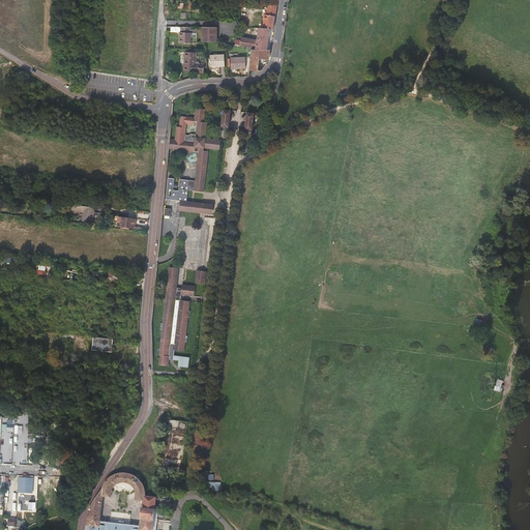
[(277,5),(266,5),(265,15),(263,28),(270,29),(273,30),(274,23),(277,5)]
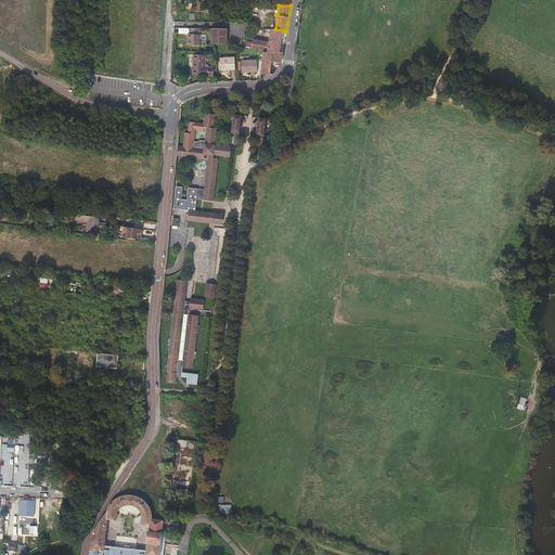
[(199,33),(199,28),(191,28),(189,28),(189,29),(189,34),(188,34),(188,46),(199,46),(201,35),(199,35),(199,33)]
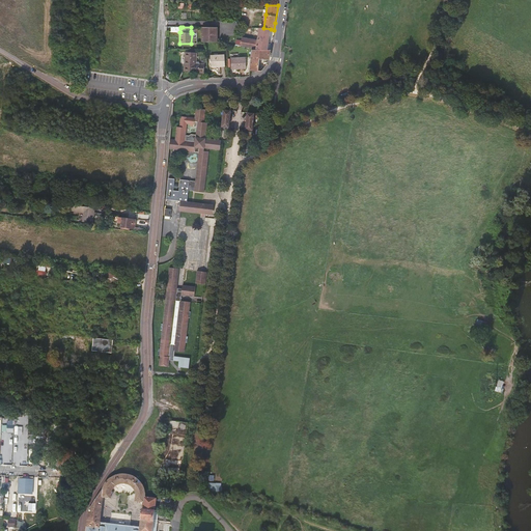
[(202,27),(202,29),(201,42),(206,42),(218,43),(218,27),(202,27)]
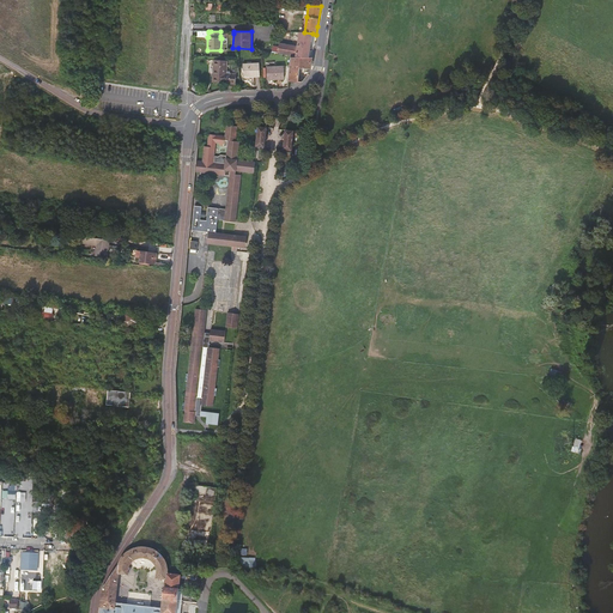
[(304,32),(299,32),(297,47),(279,43),(278,48),(273,48),(272,52),(283,54),(291,55),(291,58),(309,58),(313,34),(304,32)]
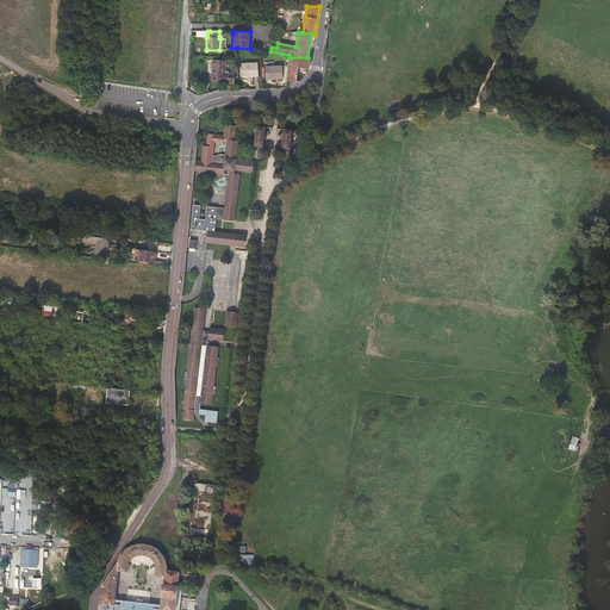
[(311,57),(307,57),(290,57),(287,81),(297,81),(298,68),(309,69),(311,57)]
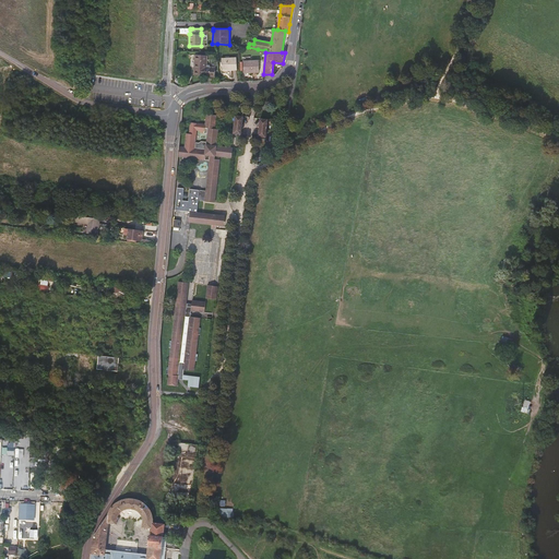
[(207,56),(198,55),(198,59),(194,58),(193,75),(215,76),(215,69),(206,68),(207,56)]
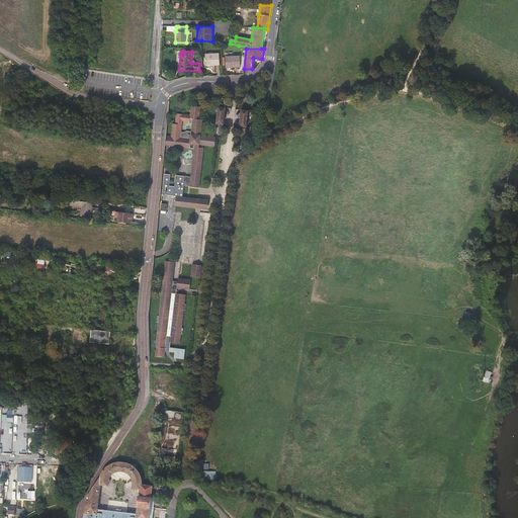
[(220,65),(220,54),(205,54),(205,66),(220,65)]
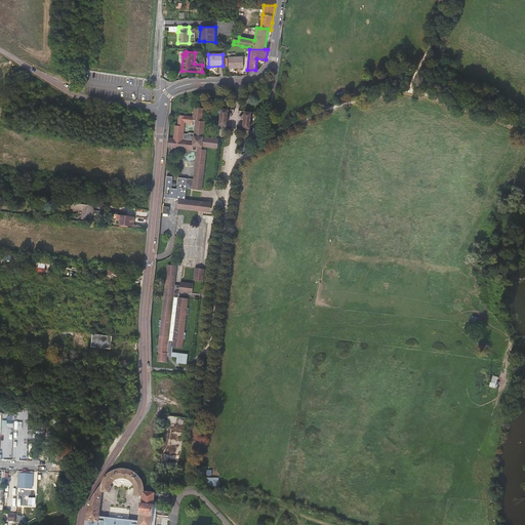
[(243,68),(242,56),(229,56),(229,69),(243,68)]
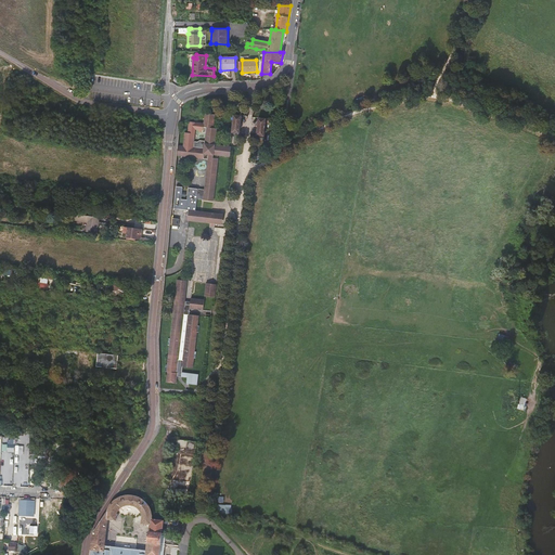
[(203,124),(203,127),(206,127),(205,132),(205,141),(199,140),(198,140),(197,141),(194,141),(195,133),(188,132),(185,132),(183,144),(230,150),(229,156),(230,156),(231,146),(218,144),(215,141),(217,128),(214,128),(215,114),(204,113),(203,124)]
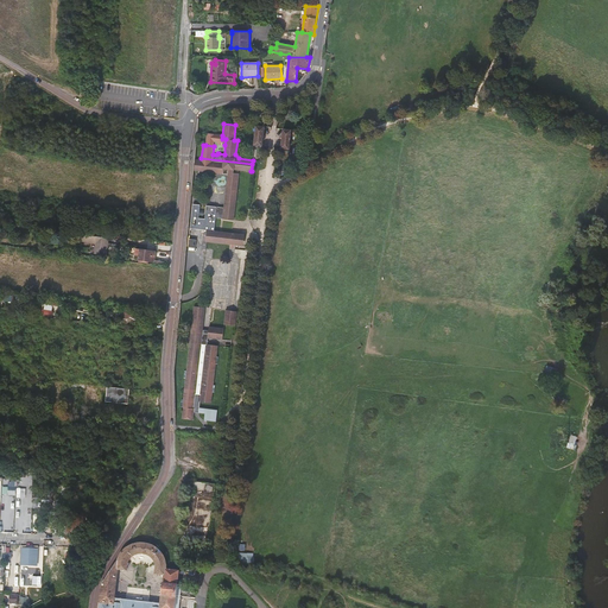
[(289,149),(291,130),(290,130),(283,128),(280,149),(289,149)]
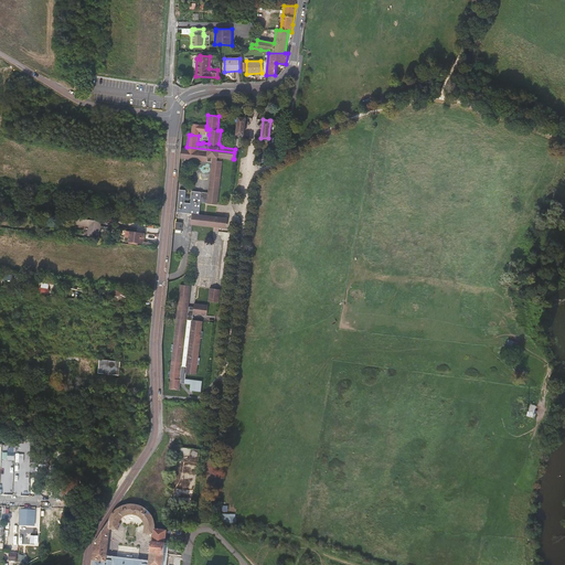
[(244,138),(246,120),(238,120),(236,138),(244,138)]
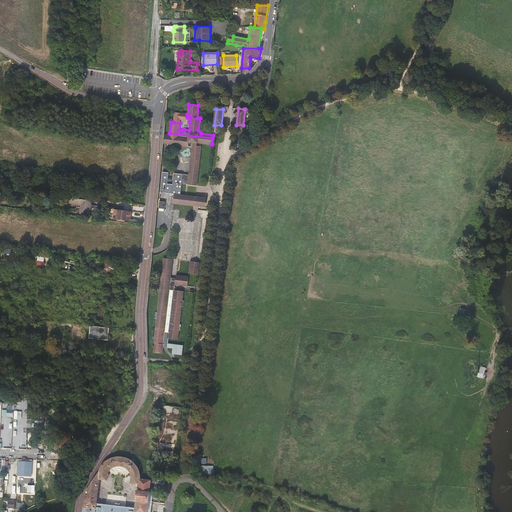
[(174,112),(173,122),(180,123),(180,119),(184,120),(184,122),(189,122),(190,117),(187,117),(187,114),(174,112)]
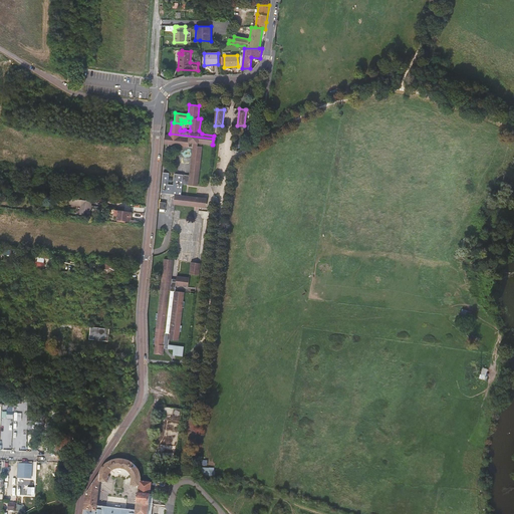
[(191,158),(201,159),(202,147),(198,146),(198,144),(212,145),(213,139),(170,134),(170,136),(165,135),(164,144),(188,147),(189,143),(193,143),(191,158)]
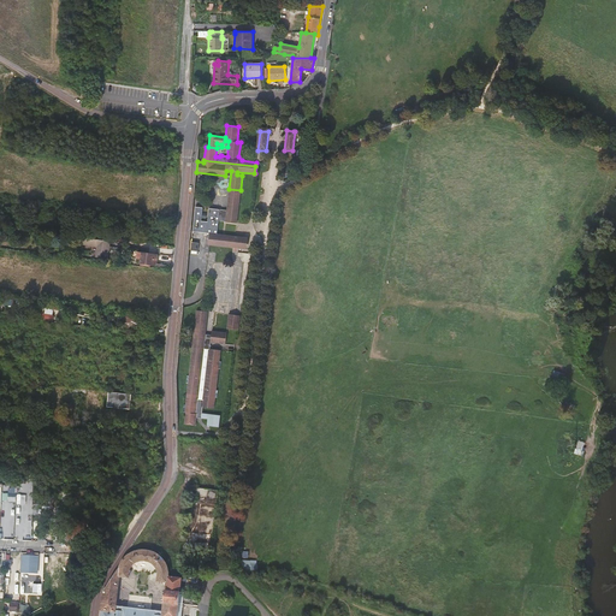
[(227,202),(240,205),(241,190),(229,189),(227,202)]
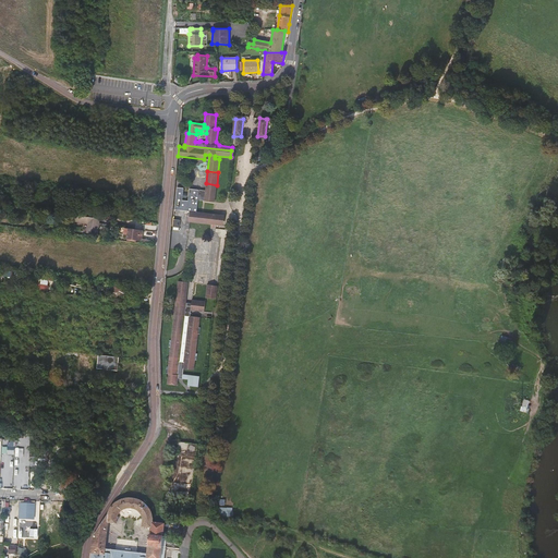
[(217,185),(206,183),(205,190),(189,189),(187,201),(182,199),(183,187),(177,186),(174,209),(190,211),(190,213),(195,214),(196,202),(197,202),(197,199),(215,202),(217,185)]
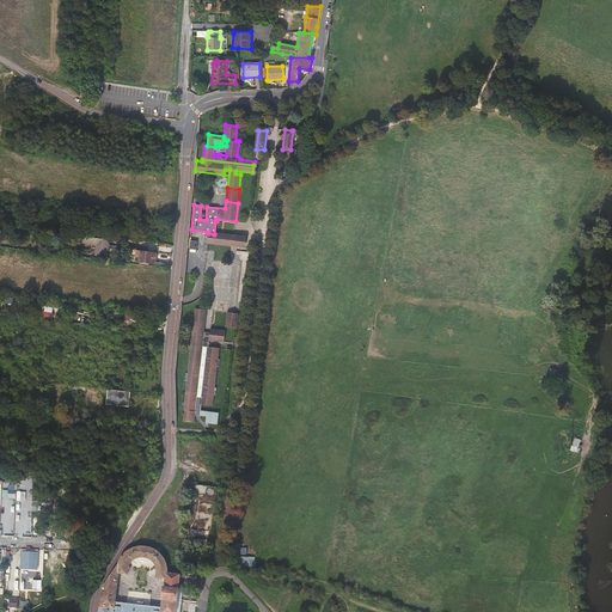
[(239,248),(240,236),(215,232),(216,221),(215,221),(214,234),(208,233),(207,243),(239,248)]
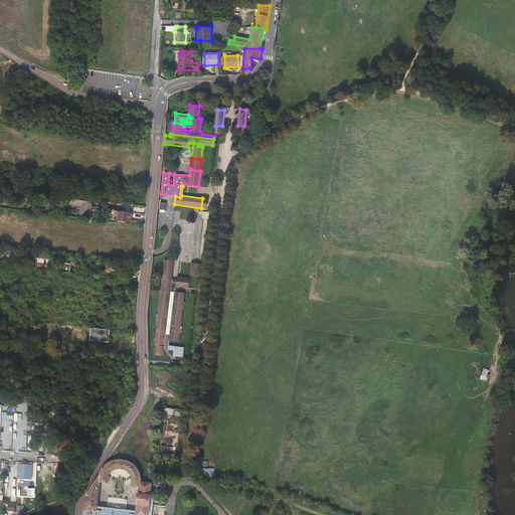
[(90,215),(92,202),(70,199),(69,204),(81,206),(80,214),(90,215)]
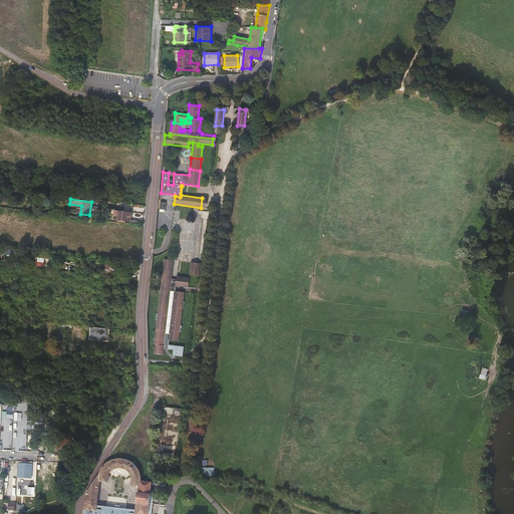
[(132,212),(113,210),(112,213),(114,214),(114,216),(117,216),(117,219),(130,221),(132,212)]
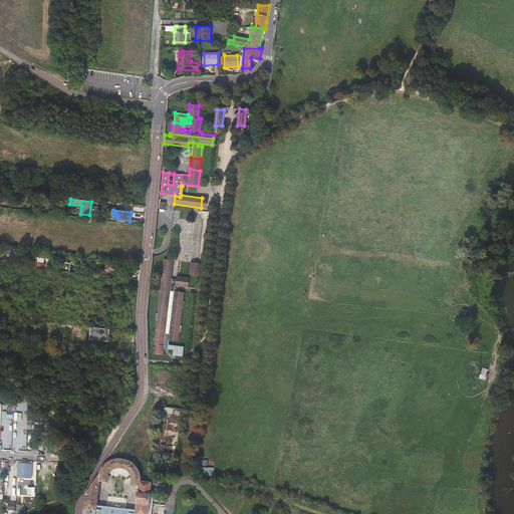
[(163,268),(172,269),(173,260),(164,258),(163,268)]
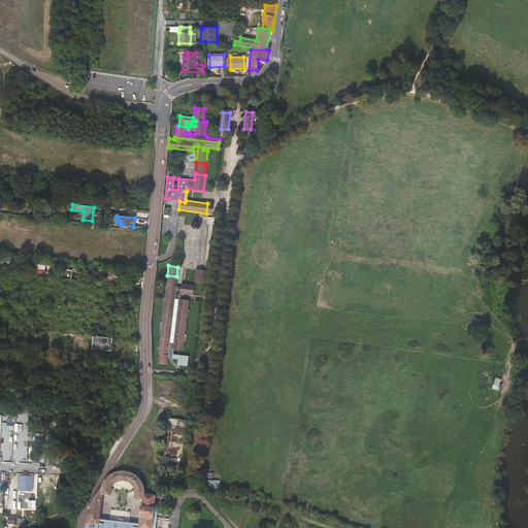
[(118,269),(105,267),(104,274),(118,276),(118,269)]
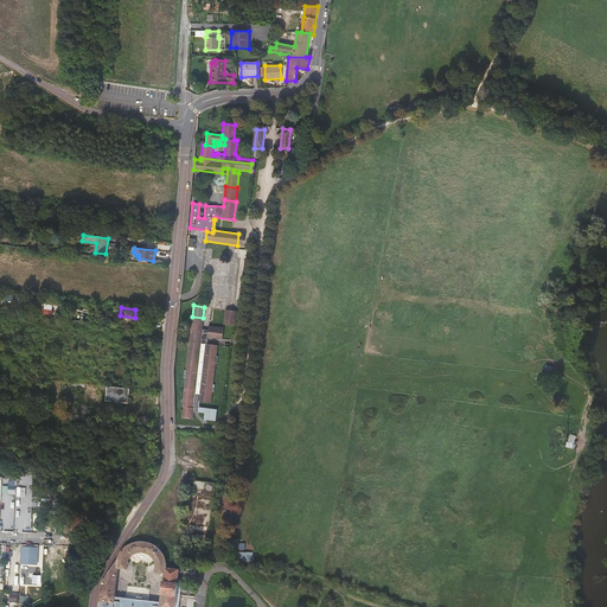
[(236,311),(225,310),(223,324),(234,325),(236,311)]
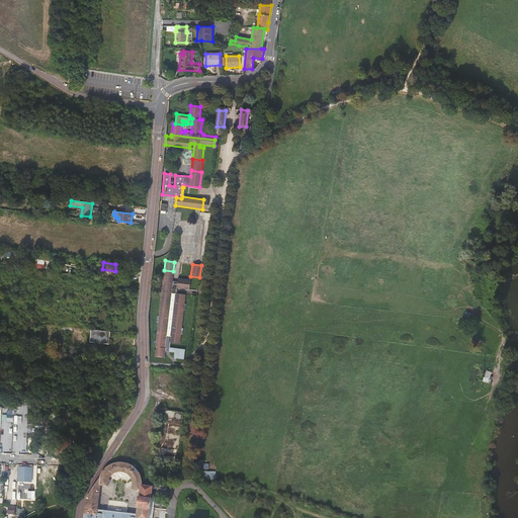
[(164,270),(162,282),(168,283),(166,292),(161,291),(158,316),(157,316),(156,321),(158,321),(156,339),(154,339),(153,345),(155,345),(154,355),(164,356),(164,350),(169,351),(174,351),(173,357),(183,358),(184,348),(170,346),(170,342),(180,343),(181,334),(182,334),(183,328),(181,328),(184,310),(185,310),(186,305),(184,305),(185,294),(176,293),(177,287),(189,289),(190,279),(178,278),(177,281),(177,284),(172,283),(172,280),(173,271),(164,270)]
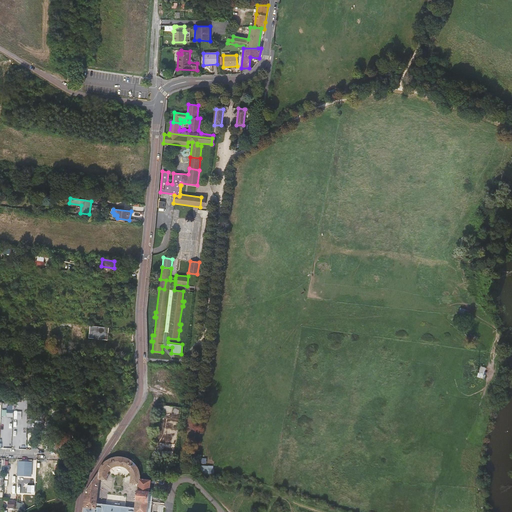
[(109,327),(90,326),(89,338),(108,340),(109,327)]
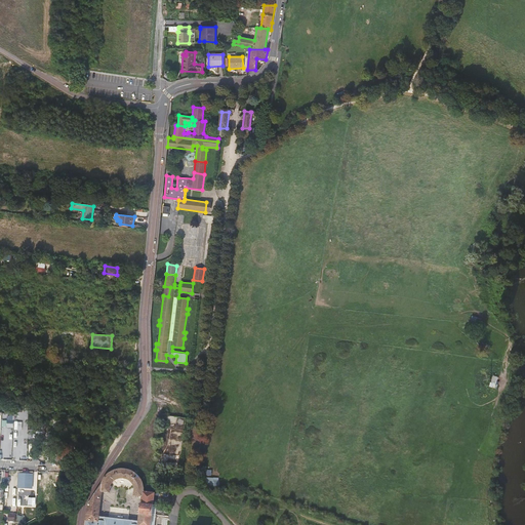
[(186,418),(164,416),(156,480),(171,482),(172,475),(179,476),(186,425),(186,418)]
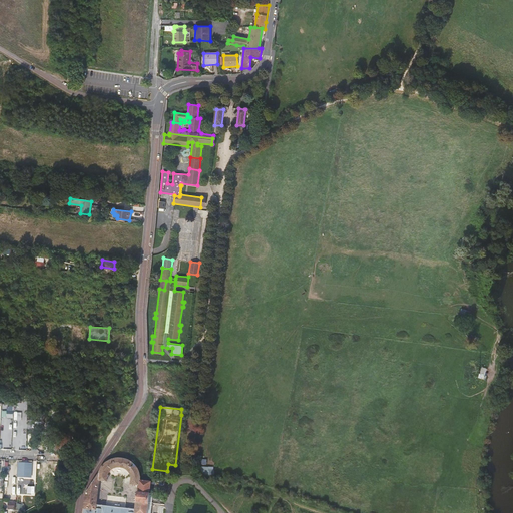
[(83,512),(129,512),(130,509),(96,505),(99,481),(106,481),(107,477),(108,474),(111,470),(113,469),(116,468),(119,468),(123,468),(126,470),(129,472),(130,475),(131,477),(131,481),(131,484),(138,485),(135,509),(134,512),(150,512),(153,493),(149,492),(151,482),(141,480),(141,477),(141,475),(140,472),(138,469),(135,465),(131,462),(127,459),(123,458),(118,458),(114,458),(110,460),(106,462),(103,465),(100,468),(99,470),(99,473),(85,493),(83,509),(84,509),(83,512)]
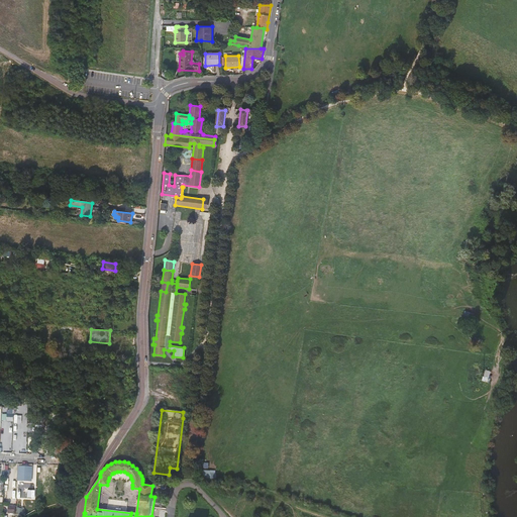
[(32,481),(33,464),(18,464),(18,481),(32,481)]
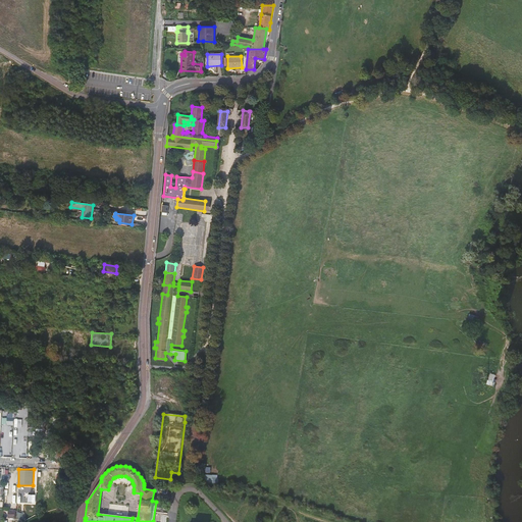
[(205,474),(203,475),(204,483),(217,483),(217,482),(219,481),(219,478),(217,478),(217,475),(205,474)]
